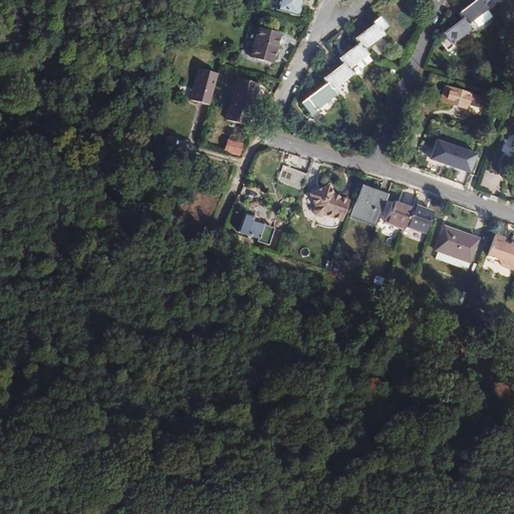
[(299,15),(302,0),(281,0),(279,10),(299,15)]
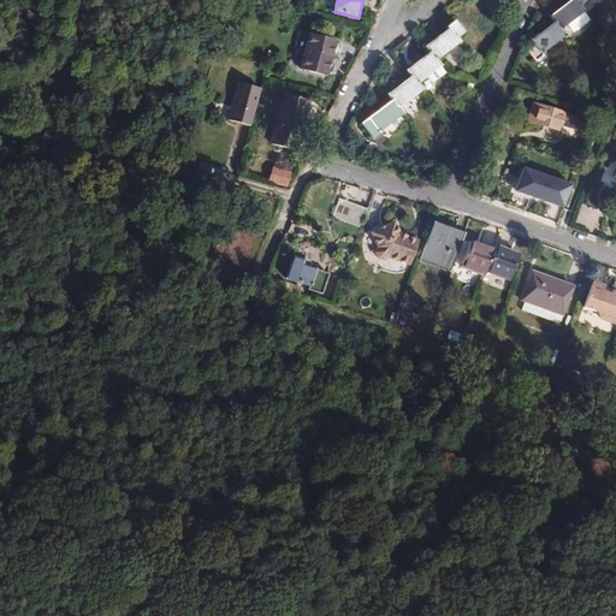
[(570,0),(550,16),(555,23),(529,41),(533,46),(527,51),(534,63),(542,57),(540,54),(564,36),(560,30),(584,12),(578,6),(585,0),(570,0)]
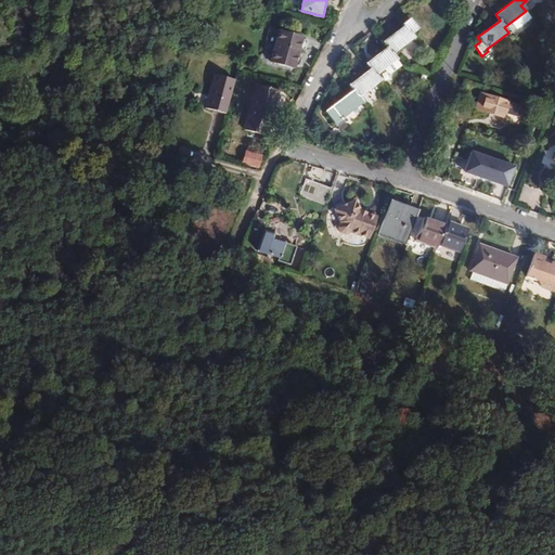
[(417,28),(410,20),(402,26),(403,27),(383,42),(388,48),(365,63),(370,69),(348,86),(352,90),(324,113),(335,127),(343,121),(341,119),(362,103),(358,98),(379,81),(375,76),(397,60),(392,54),(414,38),(411,34),(417,28)]
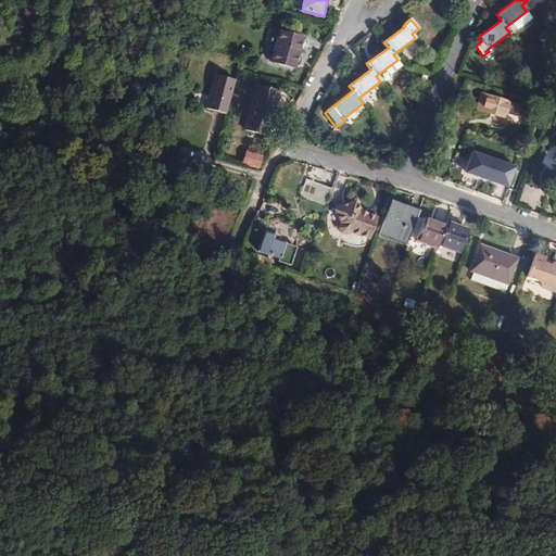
[(281,32),(274,62),(298,68),(305,38),(281,32)]
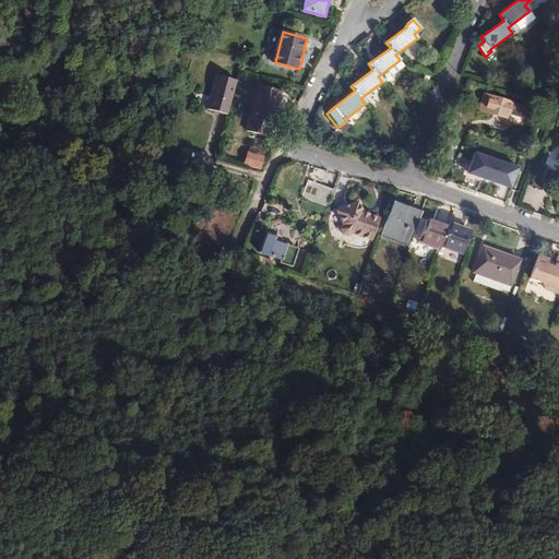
[(229,116),(237,81),(215,75),(206,109),(229,116)]
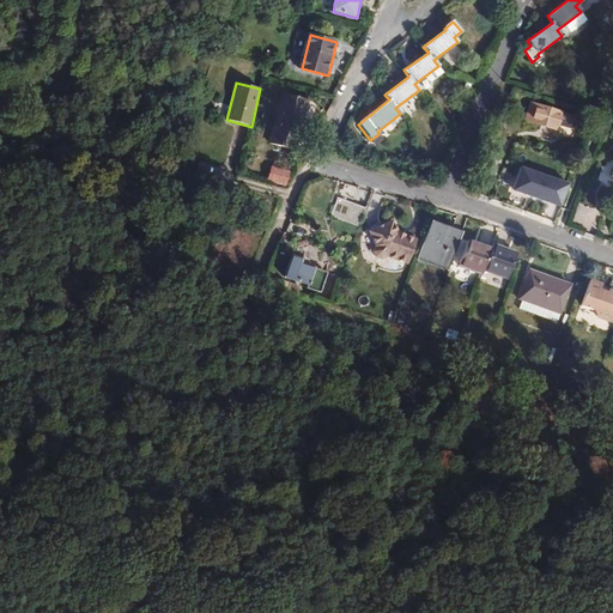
[(284,93),(271,145),(289,149),(293,134),(301,137),(309,99),(284,93)]
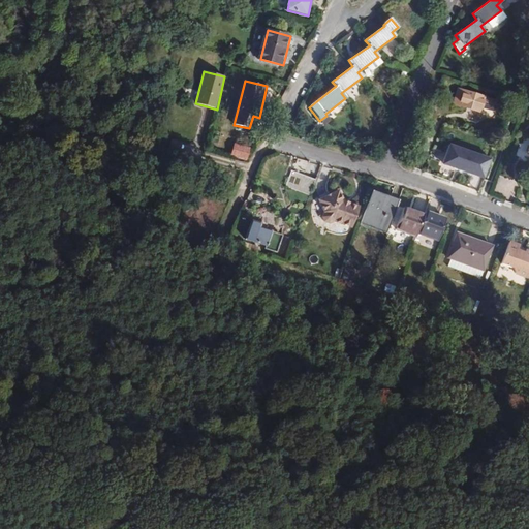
[(497,101),(456,89),(452,104),(479,113),(481,107),(494,112),(497,101)]
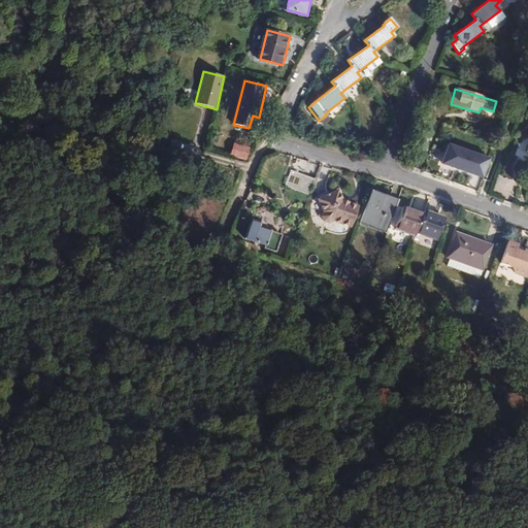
[(245,160),(249,150),(235,145),(232,157),(245,160)]
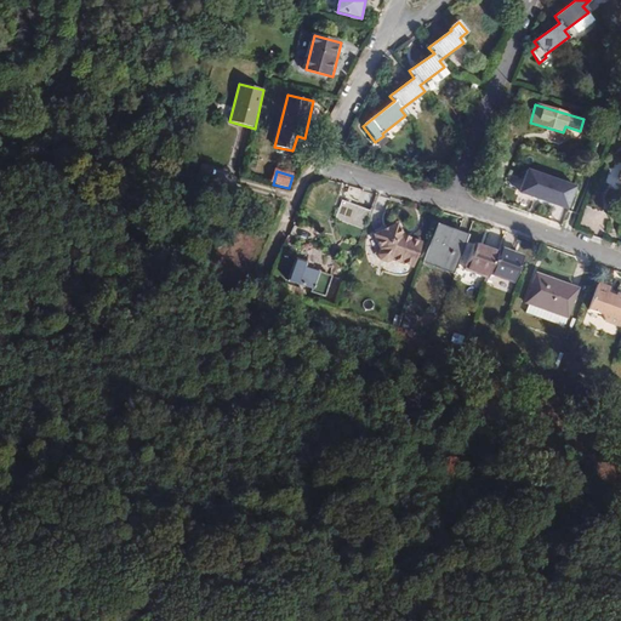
[(575,188),(527,171),(518,195),(568,211),(575,188)]
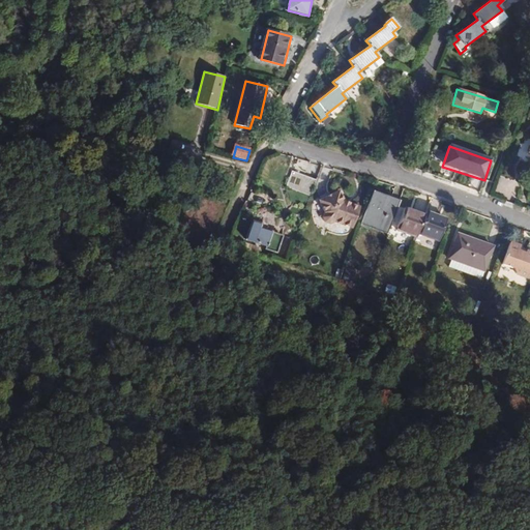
[(285,186),(311,196),(317,180),(292,171),(285,186)]
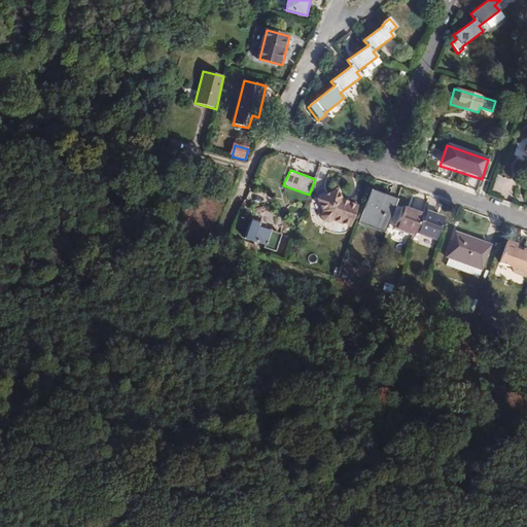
[(342,201),(338,190),(318,199),(322,211),(321,215),(323,220),(328,221),(334,220),(351,226),(358,207),(342,201)]
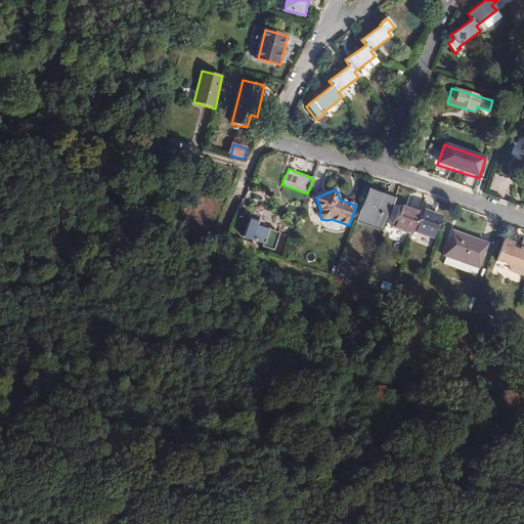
[(383,231),(394,201),(367,190),(356,222),(383,231)]
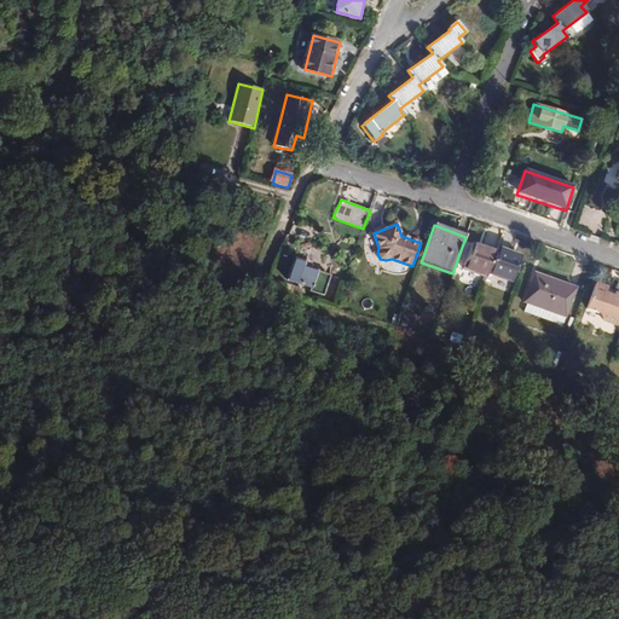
[(462,268),(487,277),(489,273),(496,253),(472,243),(462,268)]
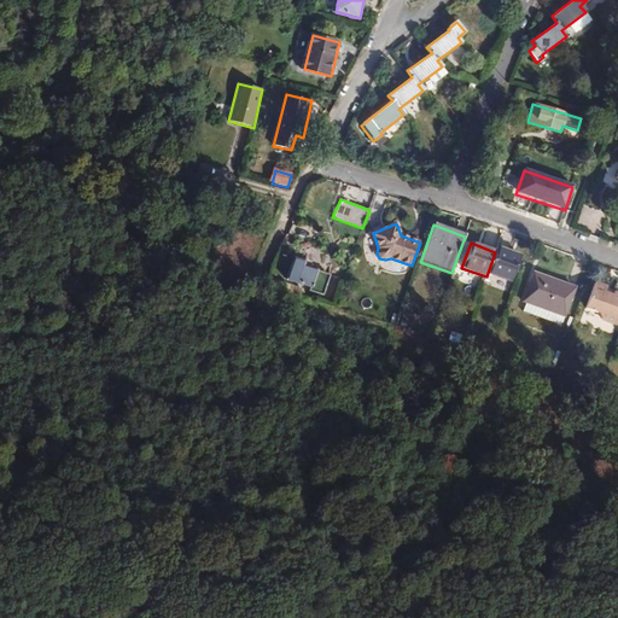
[(520,256),(496,248),(495,252),(488,273),(512,281),(520,256)]
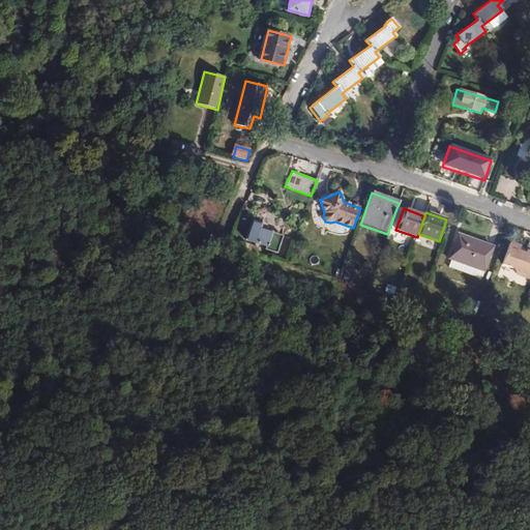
[(261,226),(251,222),(245,239),(267,245),(266,249),(276,253),(282,236),(260,229),(261,226)]
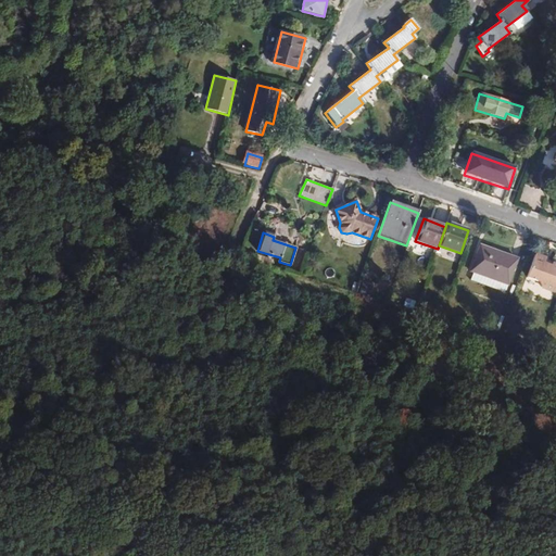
[(469,280),(487,287),(489,279),(507,286),(517,258),(480,245),(470,272),(472,273),(469,280)]
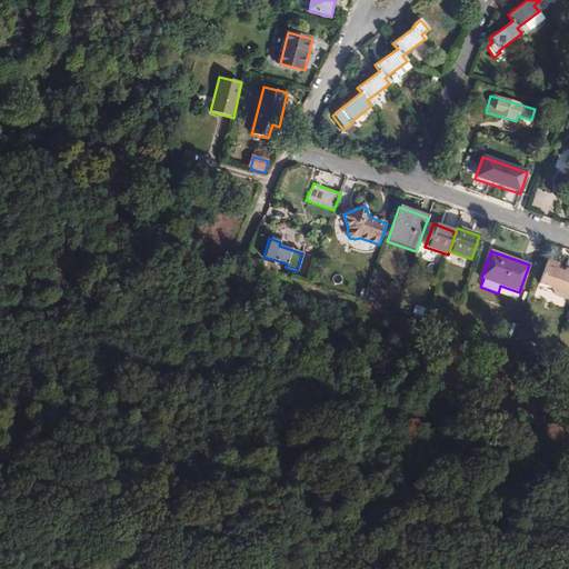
[(568,299),(568,298),(568,271),(565,269),(563,272),(557,269),(558,265),(547,260),(538,285),(551,289),(553,293),(568,299)]
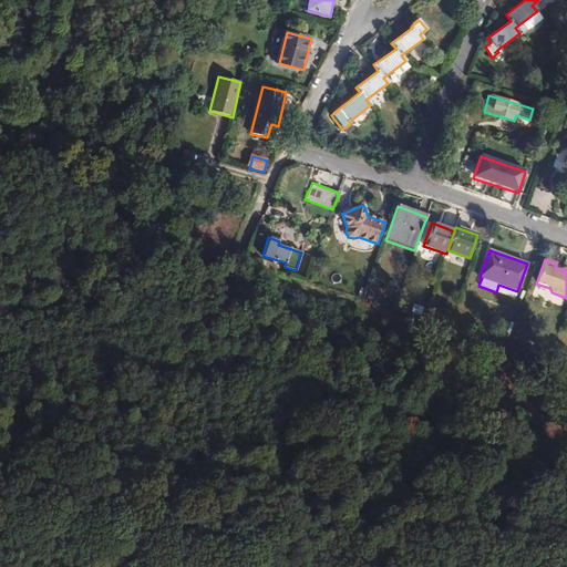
[(498,285),(496,292),(513,298),(515,298),(517,291),(498,285)]
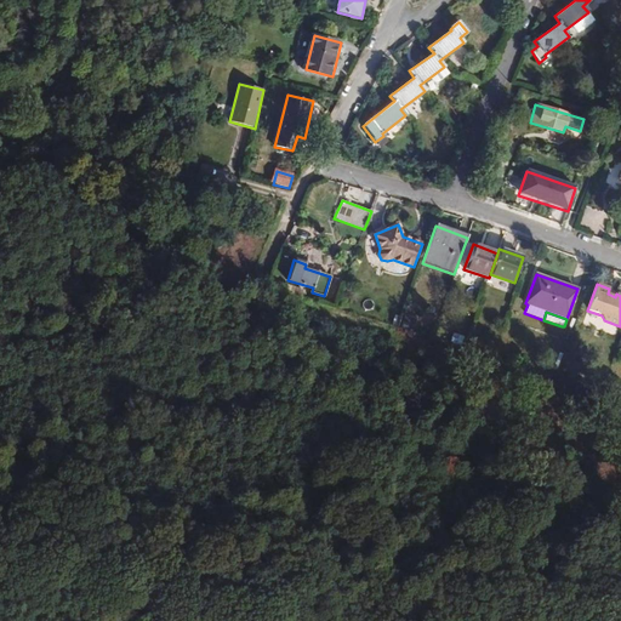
[(461,347),(465,337),(454,334),(450,343),(461,347)]
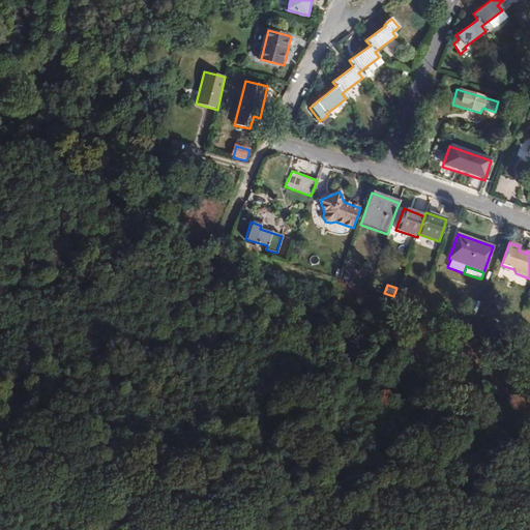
All buildings are outlined.
